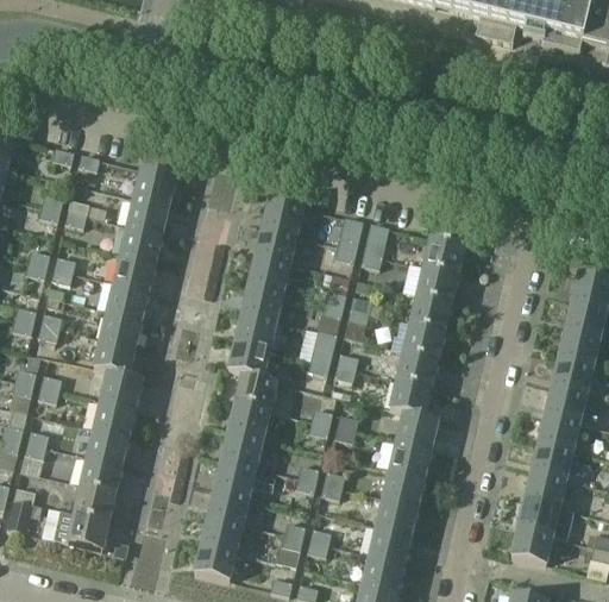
[(407,0),(418,2),(478,17),(475,36),(512,44),(516,26),(523,27),(522,35),(541,38),(541,42),(579,51),(582,42),(607,48),(602,66),(608,67),(608,0),(407,0)]
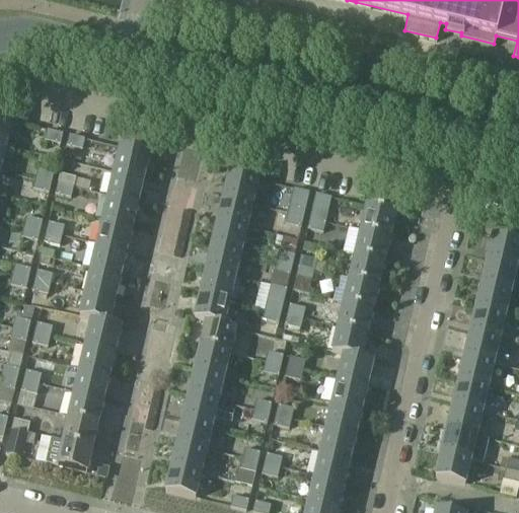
[(0,116),(0,142),(5,144),(11,120),(0,116)]
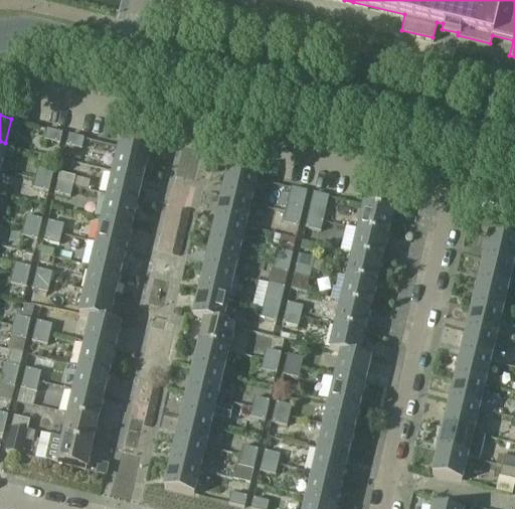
[(59,140),(61,131),(46,127),(44,137),(59,140)]
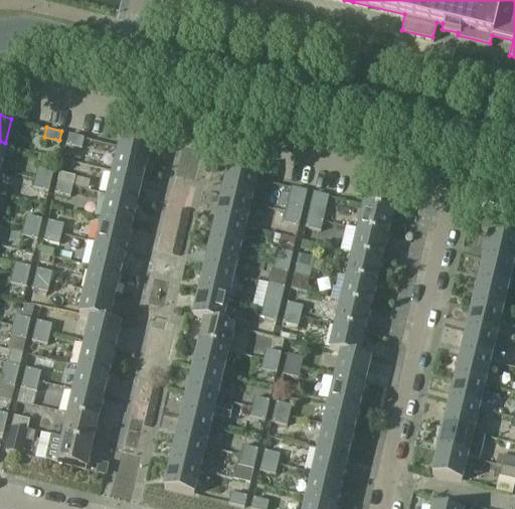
[(81,145),(83,136),(68,132),(66,142),(81,145)]
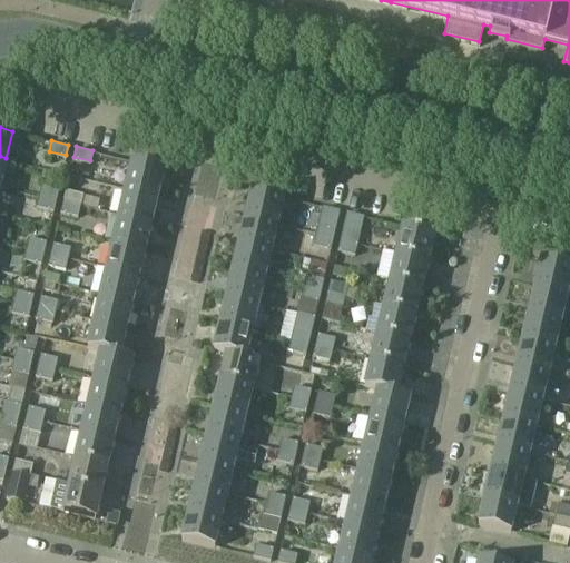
[(163,167),(131,159),(125,186),(157,194),(163,167)]
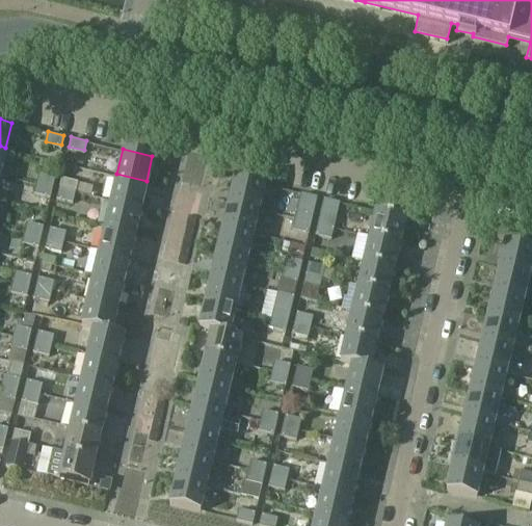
[(54,174),(38,171),(36,180),(52,183),(54,174)]
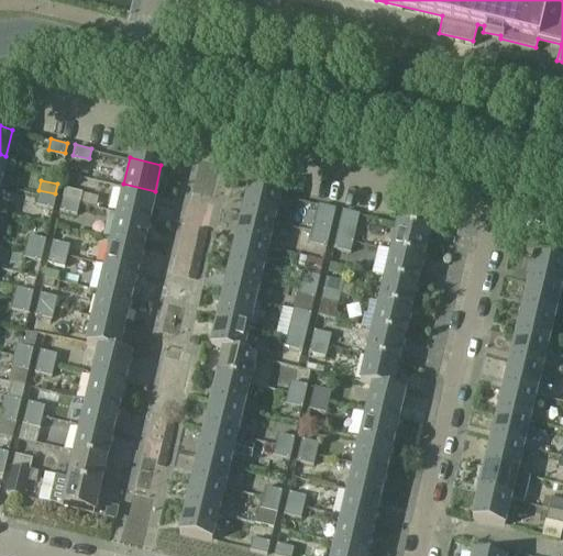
[(118,210),(148,218),(155,191),(123,184),(118,210)]
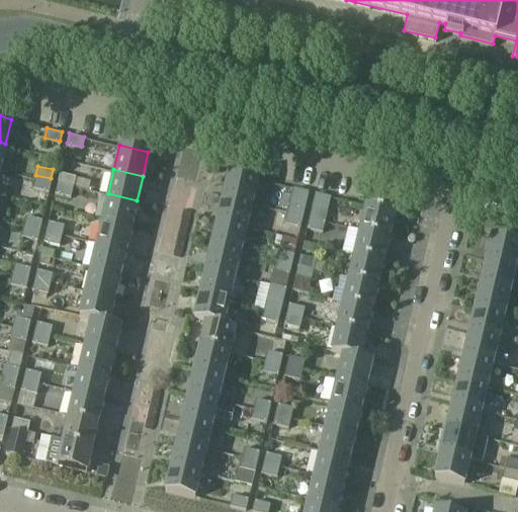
[(222,194),(251,201),(257,176),(227,169),(222,194)]
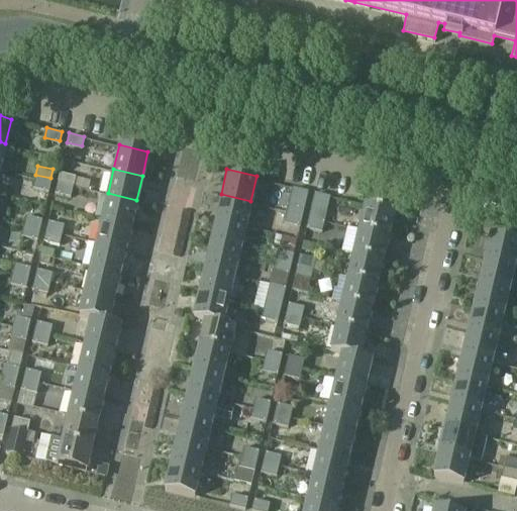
[(75,175),(59,171),(57,181),(72,185),(75,175)]
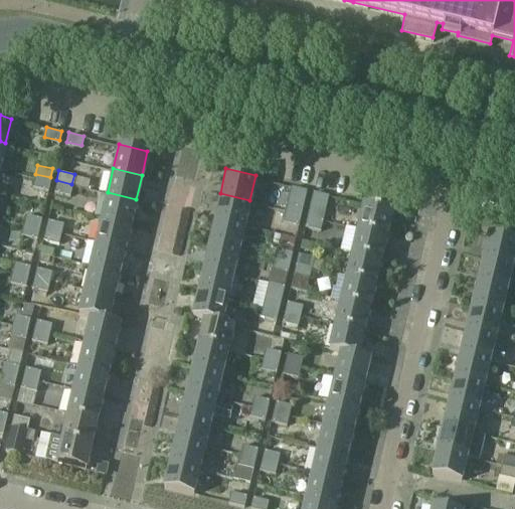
[(32,184),(47,187),(50,177),(35,174),(32,184)]
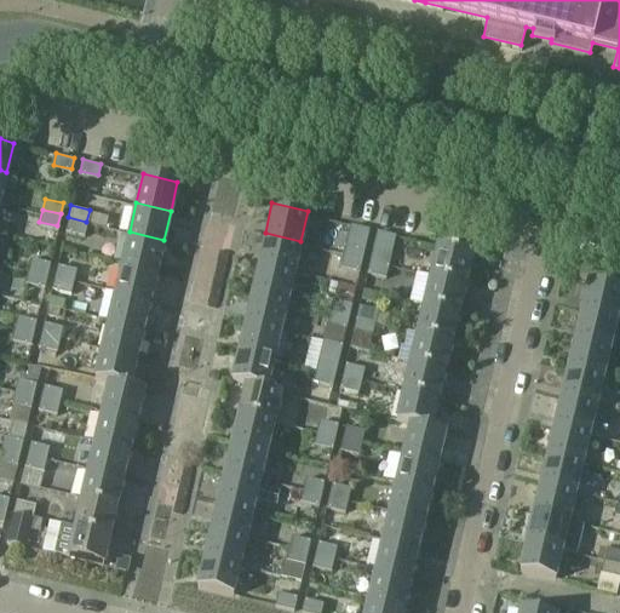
[(64,231),(82,236),(86,222),(68,217),(64,231)]
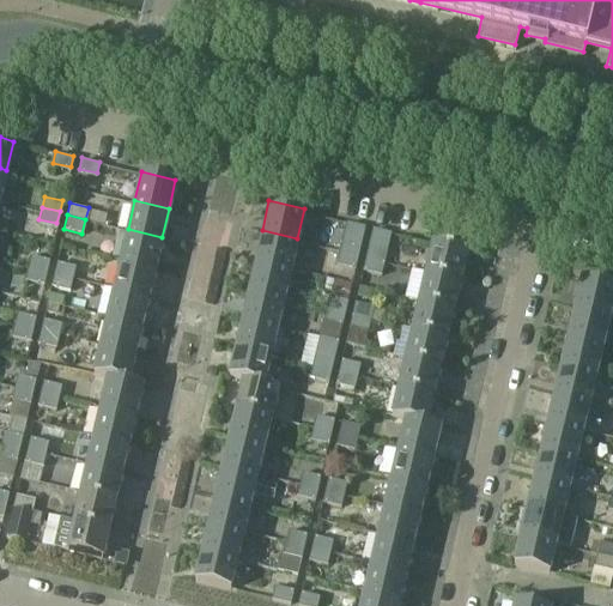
[(347,219),(347,220),(340,249),(358,253),(364,224),(347,219)]
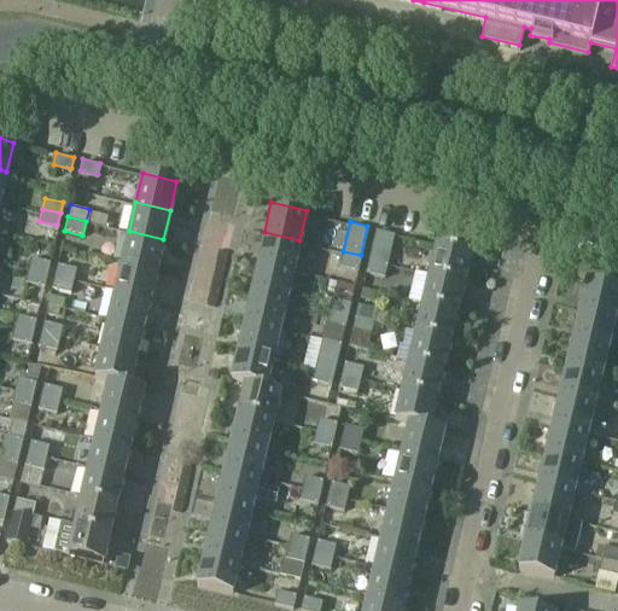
[(375,227),(375,228),(369,257),(388,261),(395,231),(375,227)]
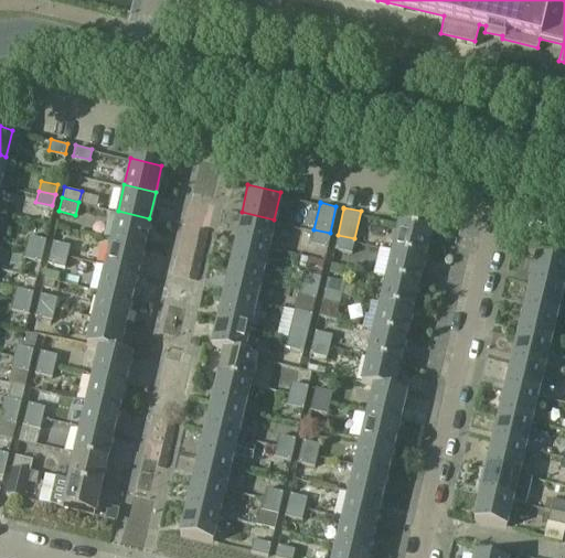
[(112,237),(144,244),(149,218),(118,211),(112,237)]
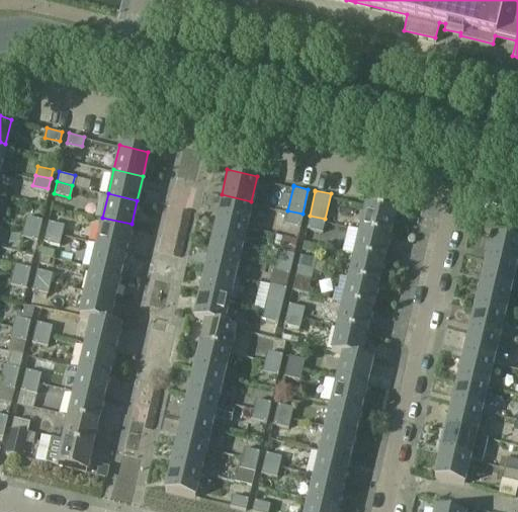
[(251,201),(222,194),(216,219),(245,226),(251,201)]
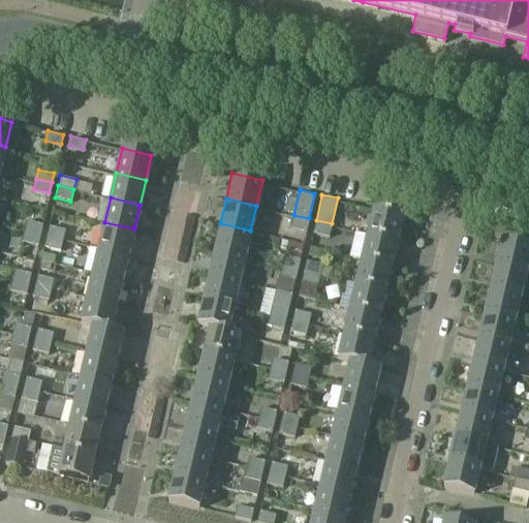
[(374,207),(374,208),(368,233),(398,239),(404,214),(374,207)]
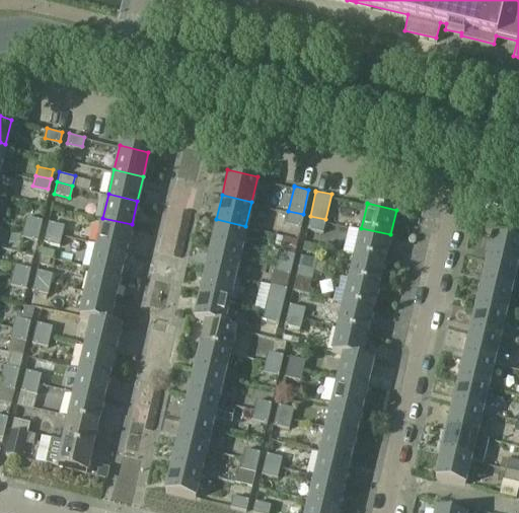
[(286,222),(300,225),(303,214),(288,211),(286,222)]
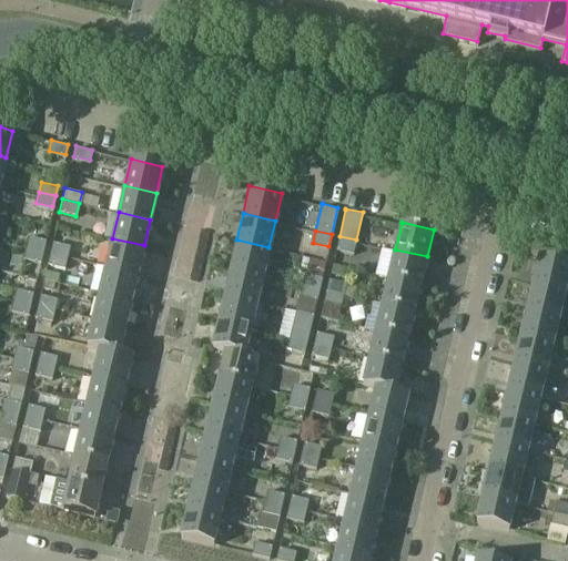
[(46,237),(29,234),(23,255),(40,258),(46,237)]
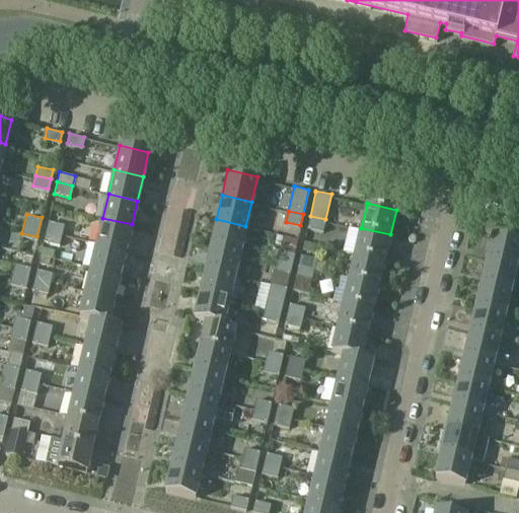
[(325,219),(310,216),(307,227),(322,230),(325,219)]
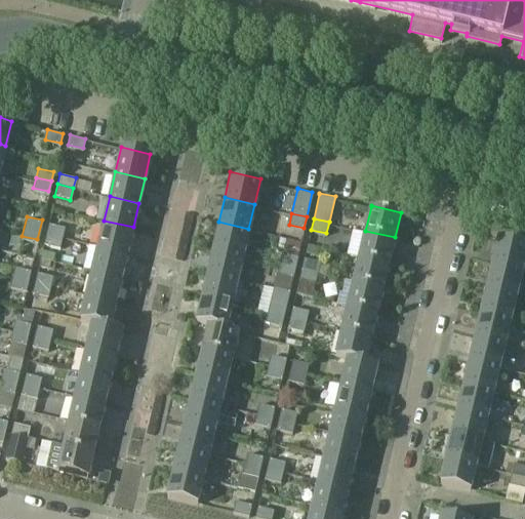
[(97,244),(127,251),(133,227),(104,221),(97,244)]
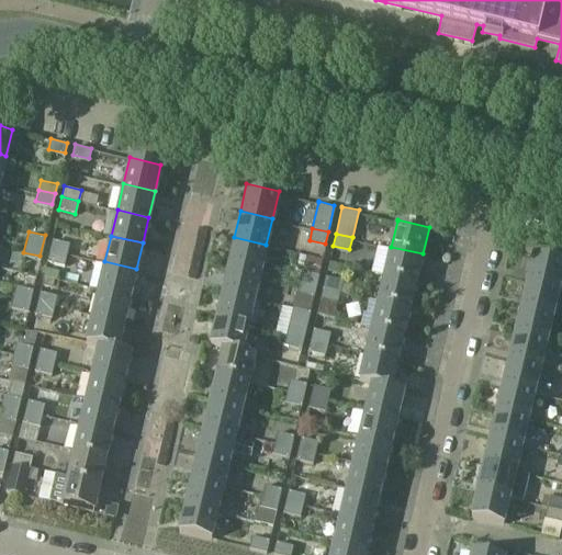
[(53,237),(51,249),(67,252),(70,240),(53,237)]
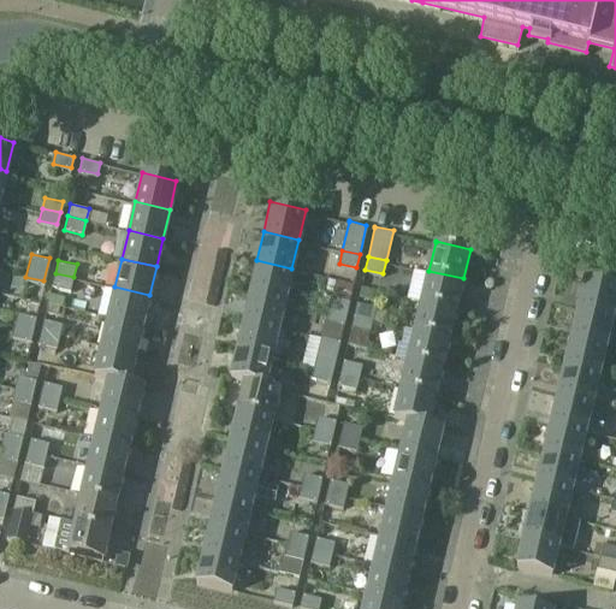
[(291,268),(256,260),(249,289),(285,297),(291,268)]
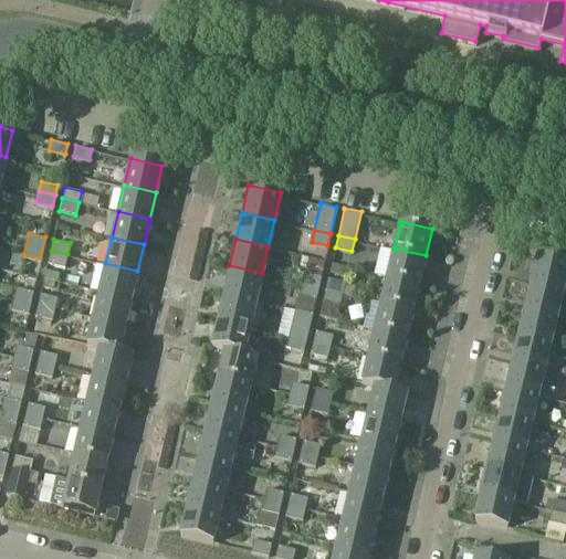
[(388,274),(419,282),(426,255),(394,249),(388,274)]
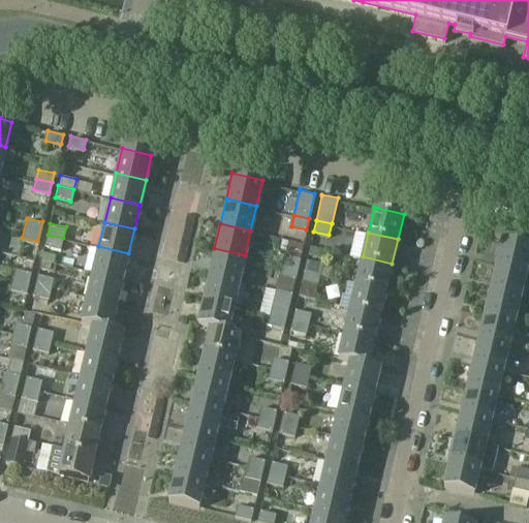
[(48,235),(45,244),(61,247),(63,238),(48,235)]
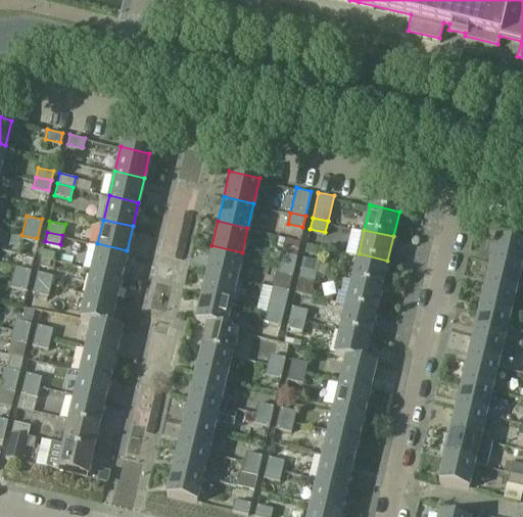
[(522,250),(522,241),(495,235),(489,260),(519,267),(522,250)]
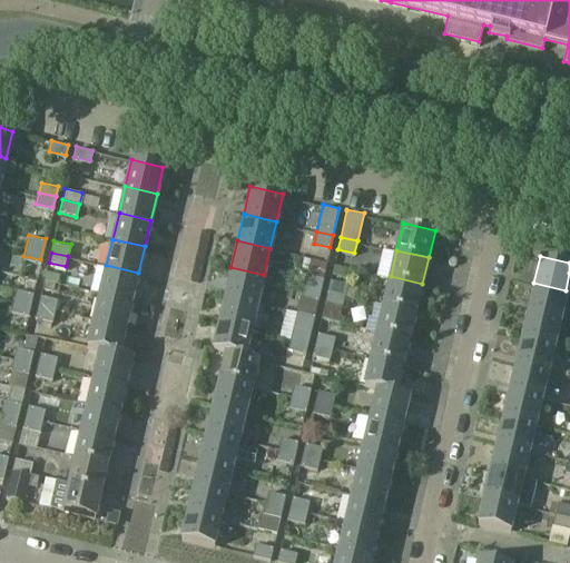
[(100,292),(131,299),(138,273),(106,265),(100,292)]
